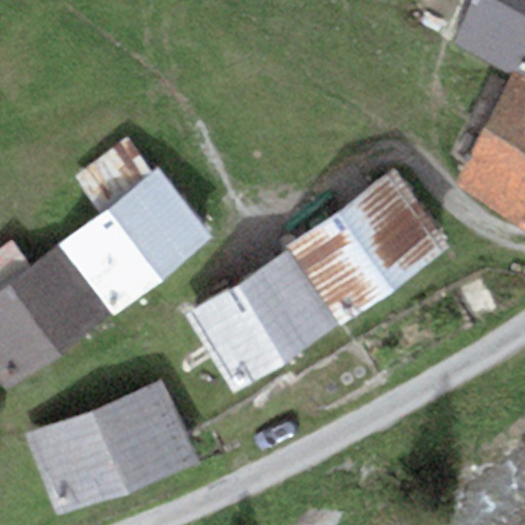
[(524,0),(474,0),(453,44),(524,78),(524,0)]
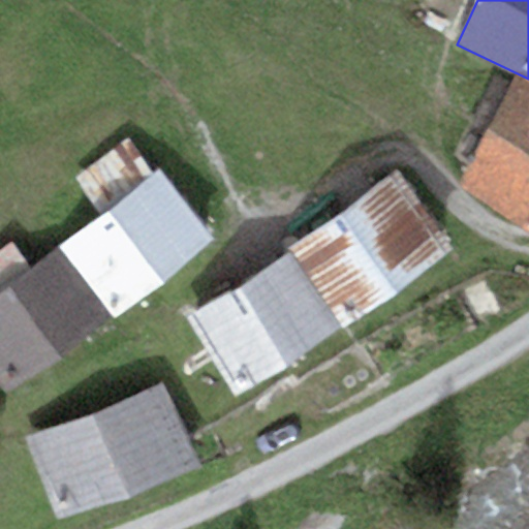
[(528,87),(515,81),(457,181),(528,228),(528,87)]
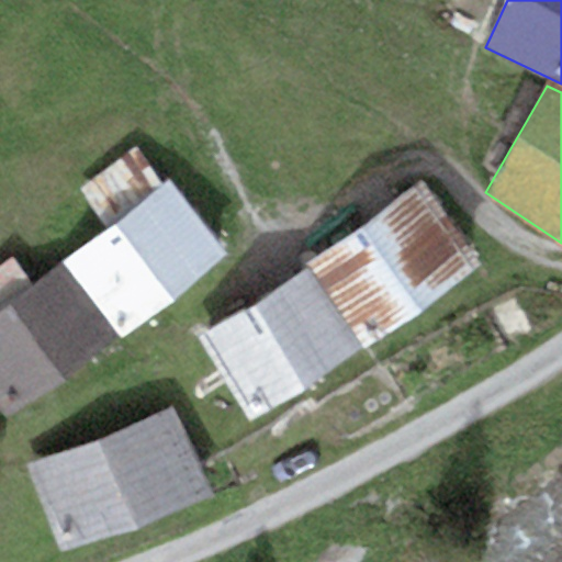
[(105,229),(164,184),(137,147),(80,190),(105,229)]
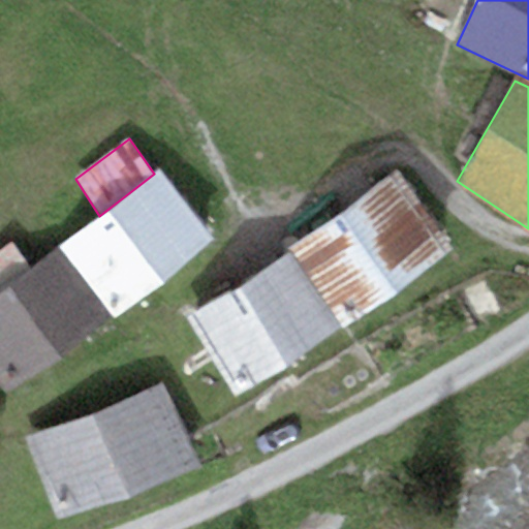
[(99,216),(59,247),(115,319),(214,243),(159,168),(154,174),(99,216)]
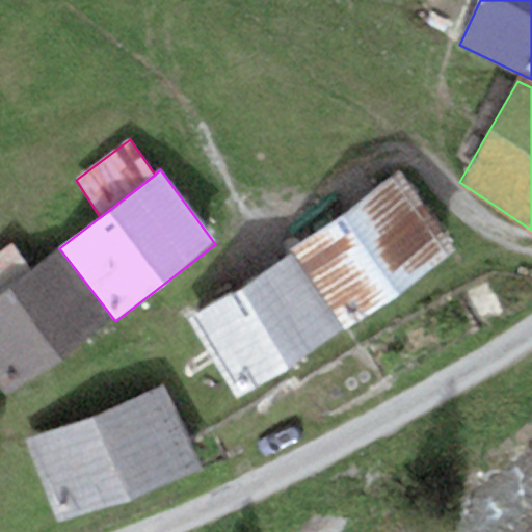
[(400,174),(292,248),(345,325),(454,249),(400,174)]
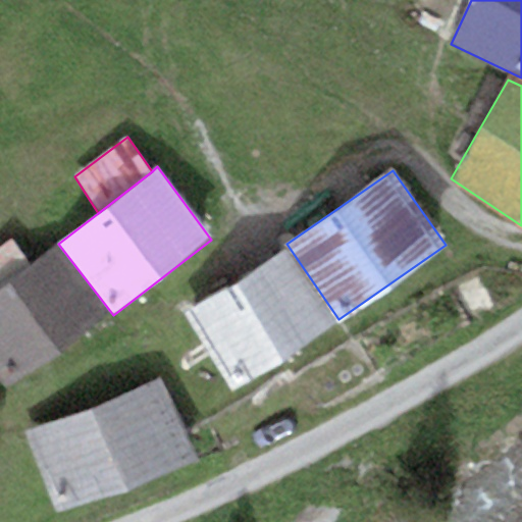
[(0,374),(11,388),(107,315),(55,248),(30,267),(11,238),(0,246),(0,374)]
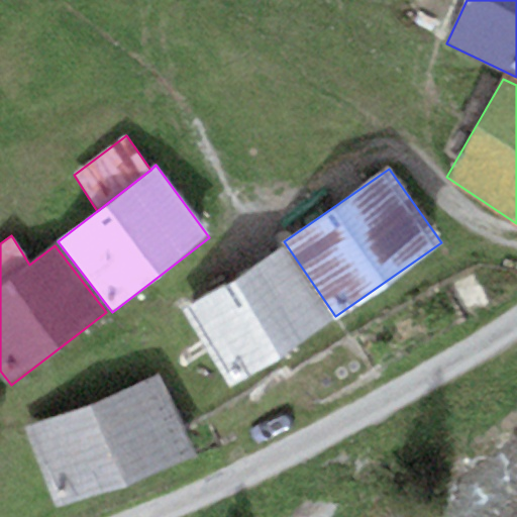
[(332,321),(284,246),(191,306),(239,381),(332,321)]
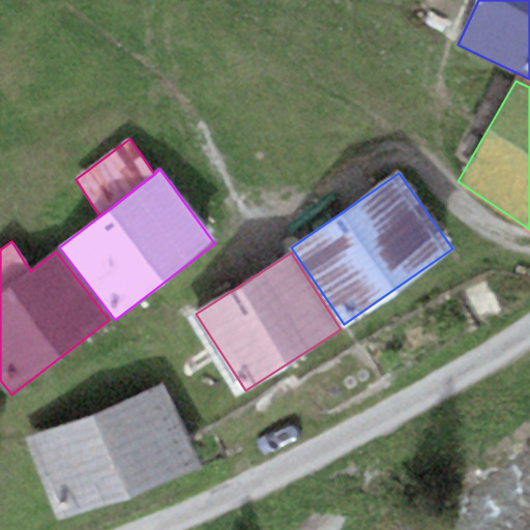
[(163,383),(29,439),(65,524),(199,468),(163,383)]
